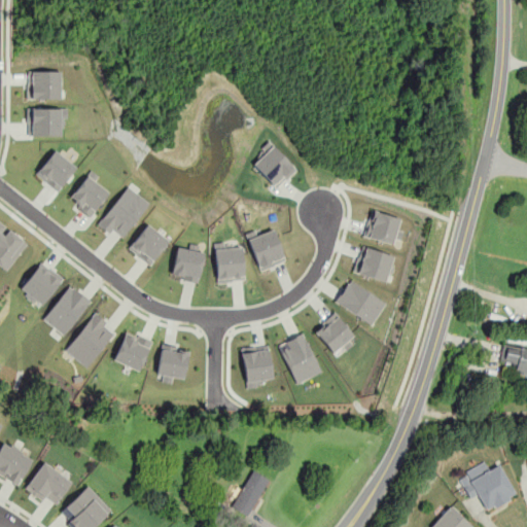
[(60,70),(26,71),(27,98),(60,98),(60,70)]
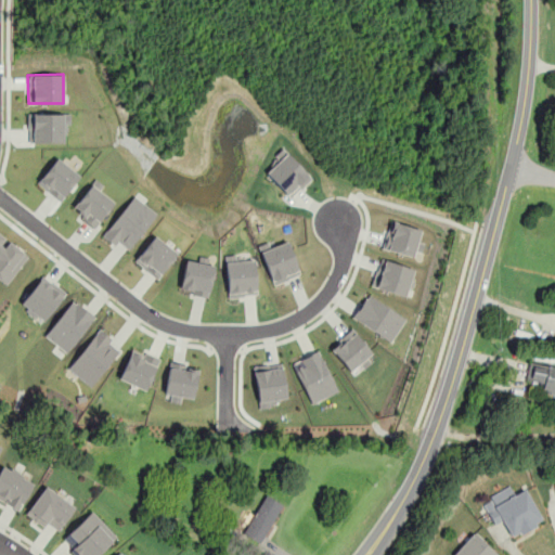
[(63,142),(63,124),(69,124),(69,113),(28,113),(27,142),(63,142)]
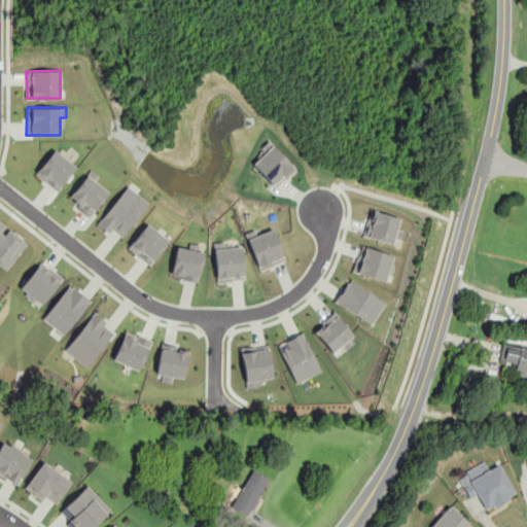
[(250,161),(275,188),(295,169),(270,142),(250,161)]
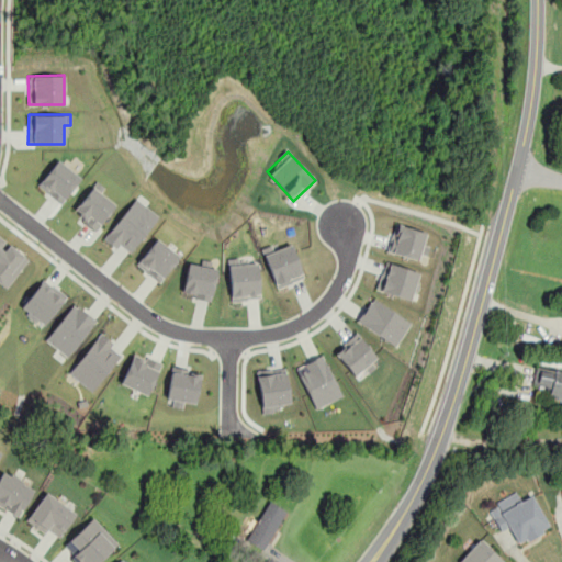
[(36,184),(59,203),(80,178),(57,159),(36,184)]
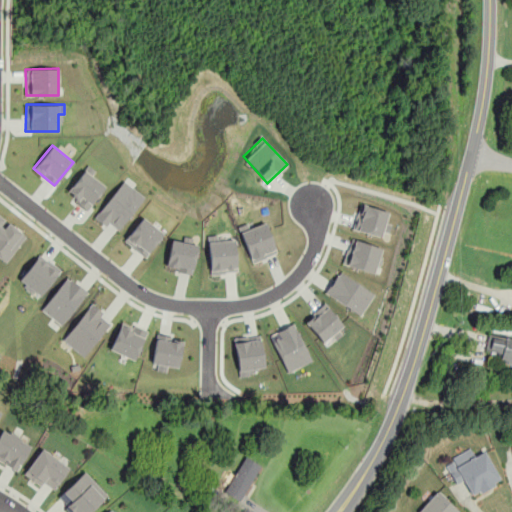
[(104,186),(83,170),(66,193),(87,209),(104,186)]
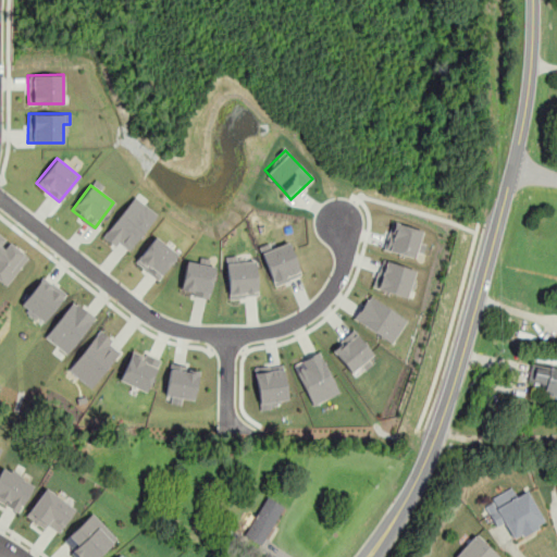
[(101,235),(115,247),(119,243),(127,250),(157,214),(134,196),(101,235)]
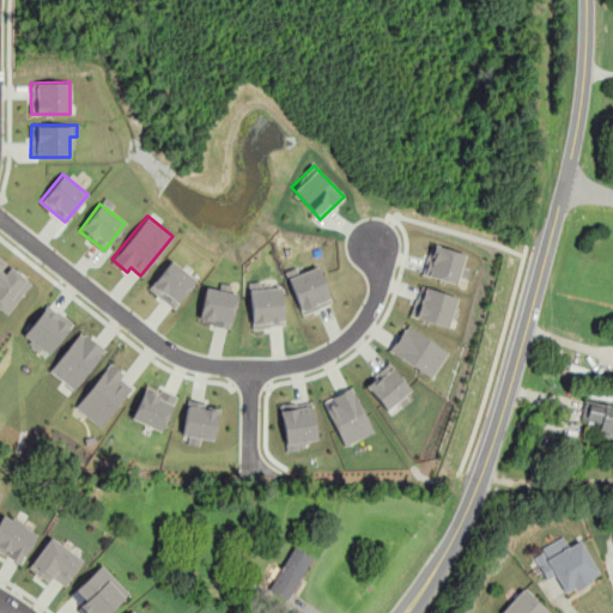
[(466,278),(468,267),(461,266),(465,252),(429,244),(423,275),(456,283),(457,277),(466,278)]
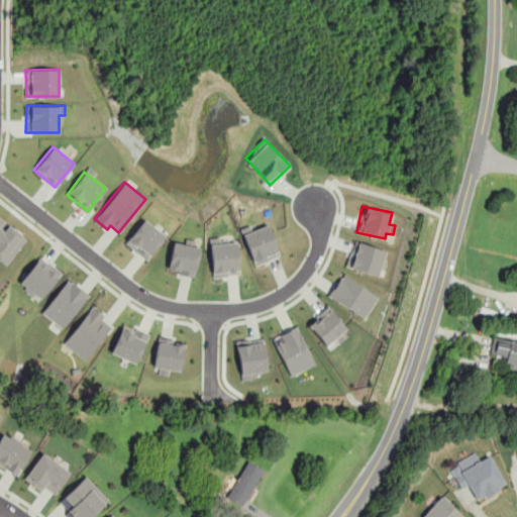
[(124,242),(145,260),(165,235),(143,219),(124,242)]
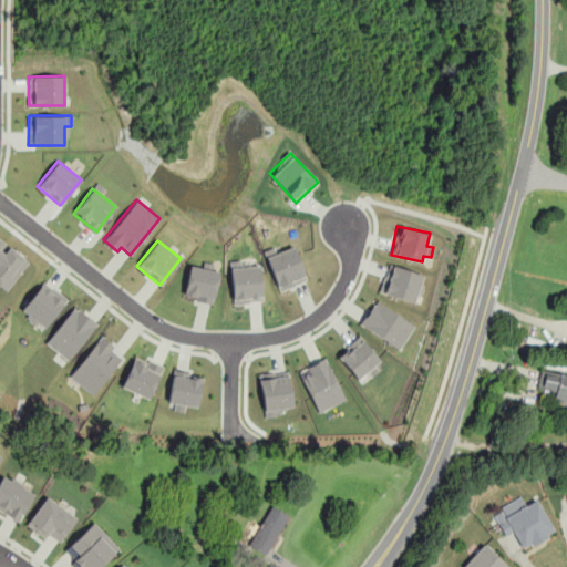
[(306,280),(294,246),(266,256),(278,290),(306,280)]
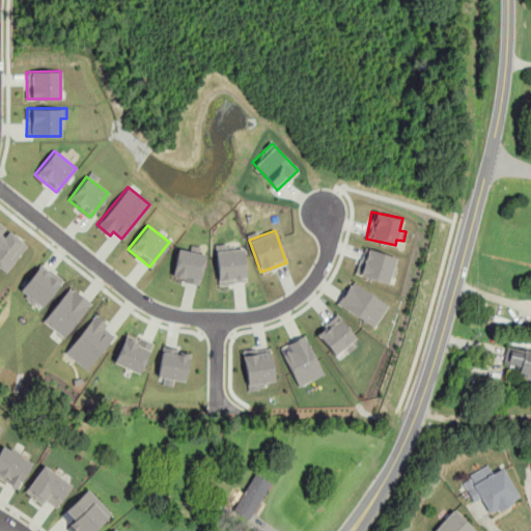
[(396,258),(364,247),(355,273),(387,284),(396,258)]
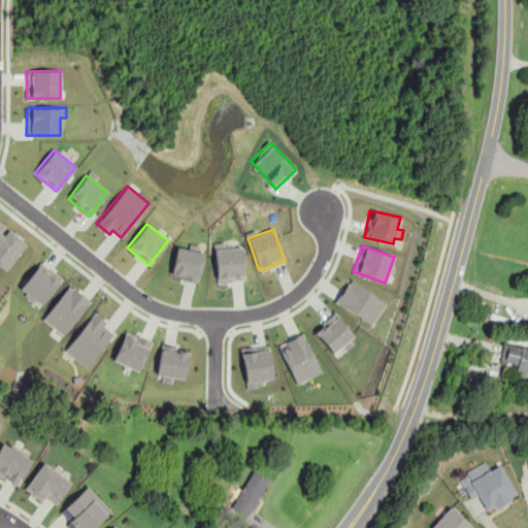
[(169,275),(197,282),(203,253),(176,246),(169,275)]
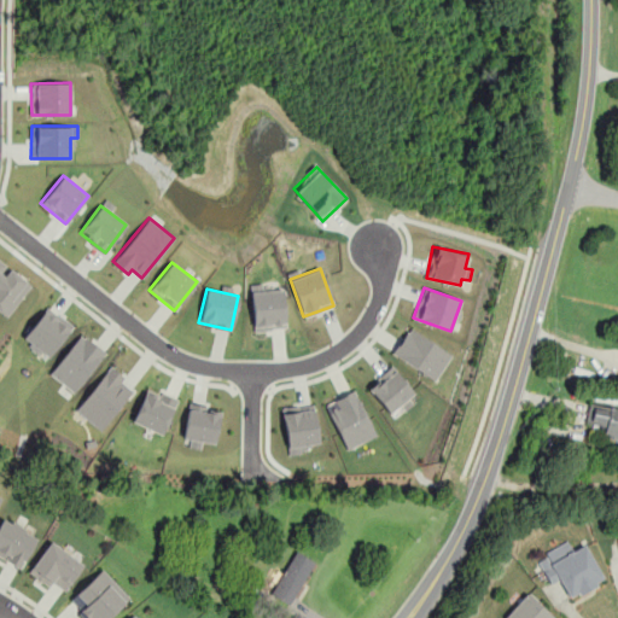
[(254,331),(284,330),(283,290),(251,291),(254,331)]
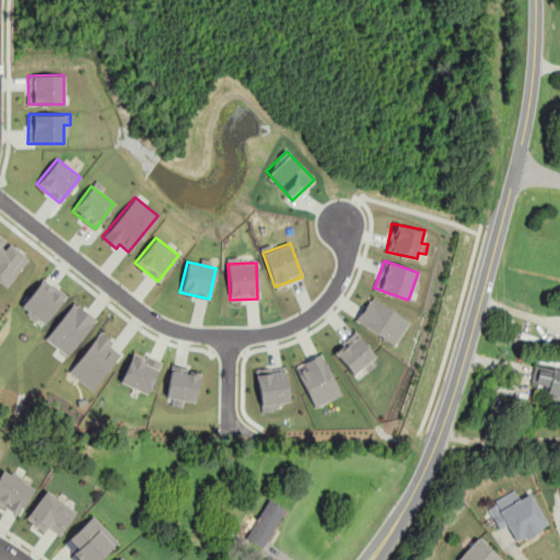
[(66,295),(43,278),(21,305),(44,324),(66,295)]
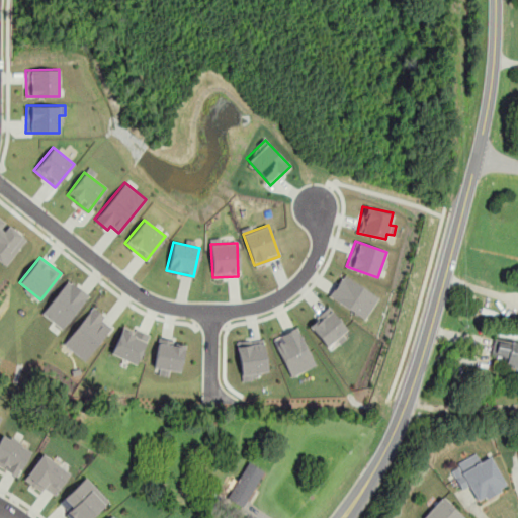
[(364,319),(378,296),(343,274),(329,295),(364,319)]
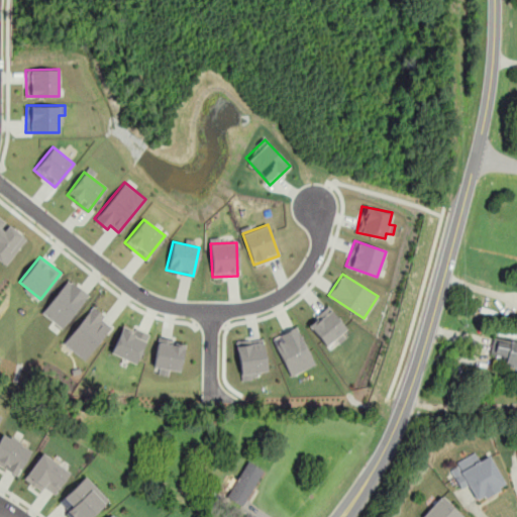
[(40,312),(61,328),(88,295),(68,279),(40,312)]
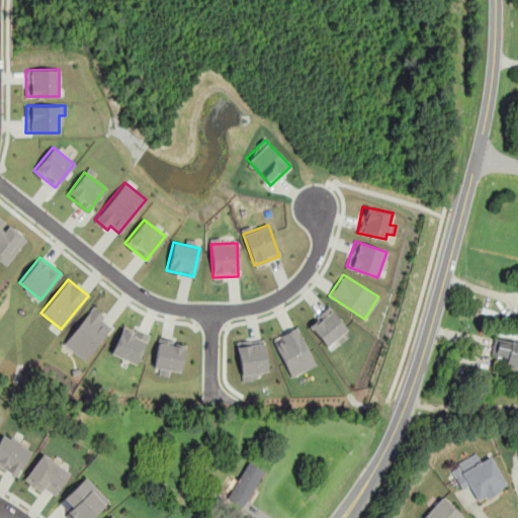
[(102,321),(105,316),(92,307),(63,344),(85,360),(110,327),(102,321)]
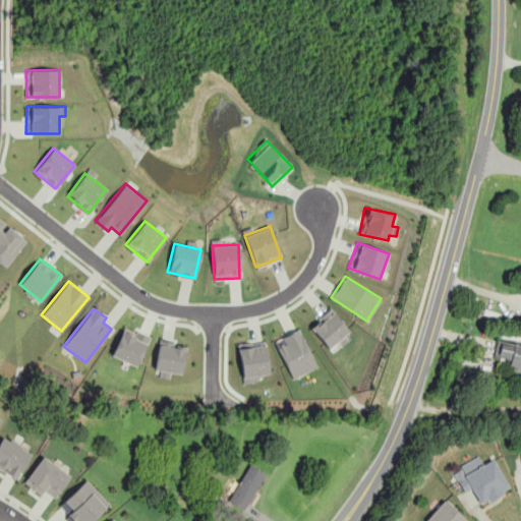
[(329,349),(337,342),(339,344),(351,334),(330,308),(309,326),(329,349)]
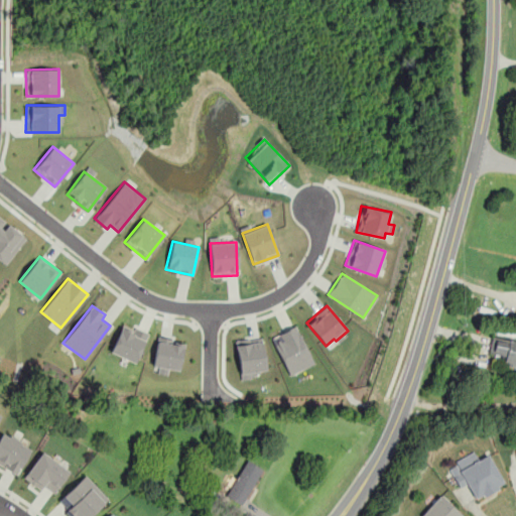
[(147,335),(122,324),(110,352),(135,363),(147,335)]
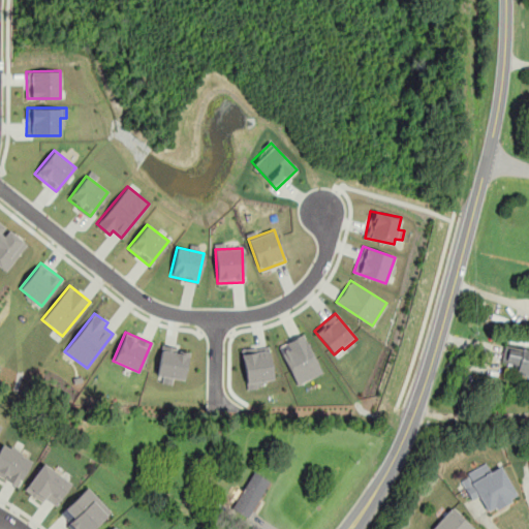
[(320,374),(304,334),(278,345),(296,384),(320,374)]
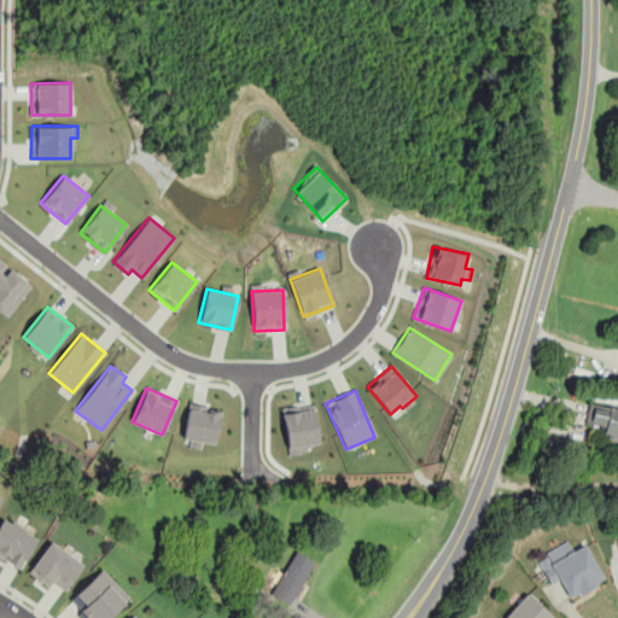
[(617,407),(589,402),(586,423),(605,426),(602,437),(617,439),(617,407)]
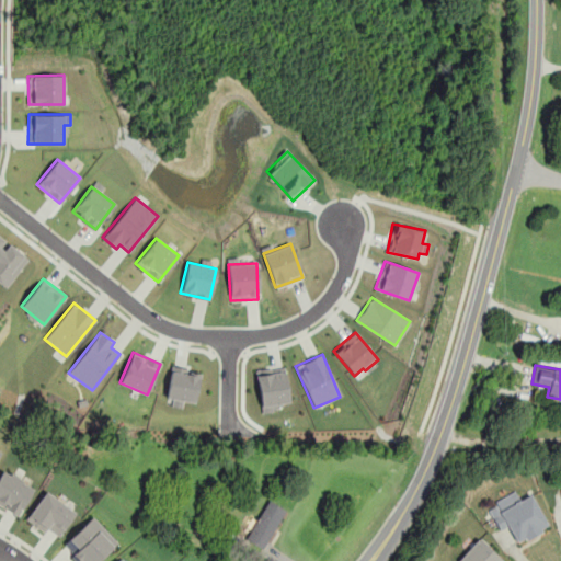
[(255,370),(261,410),(290,405),(284,366),(255,370)]
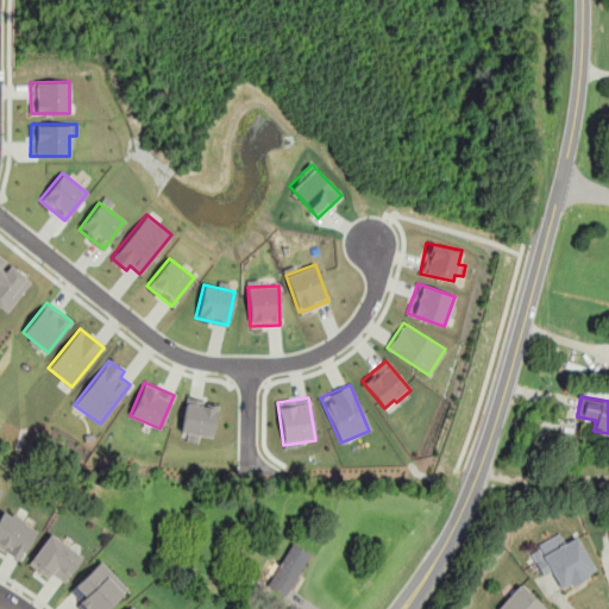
[(181,433),(212,437),(217,402),(184,399),(181,433)]
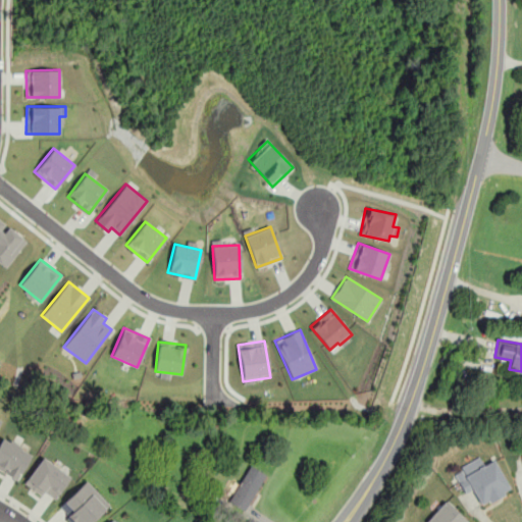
[(32,454),(2,436),(0,439),(0,470),(16,479),(32,454)]
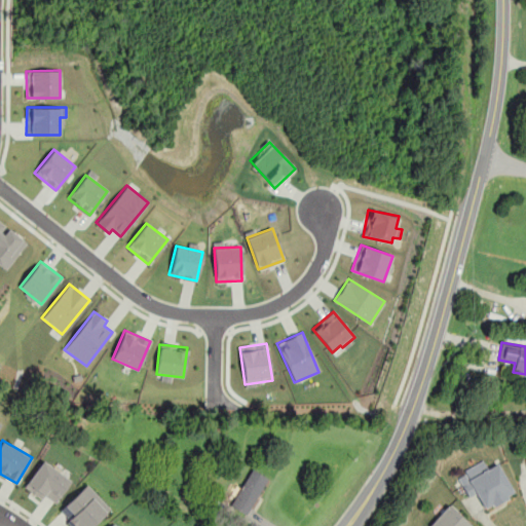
[(456,475),(468,498),(478,493),(487,510),(515,494),(497,462),(487,468),(483,459),(456,475)]
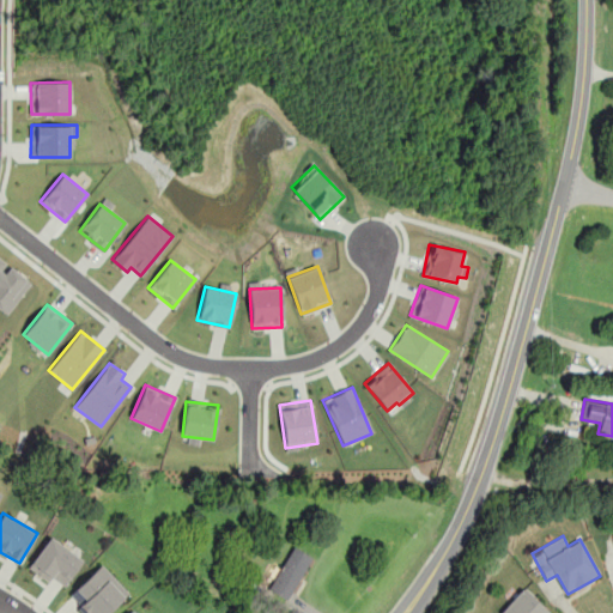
[(82,559),(49,536),(28,568),(49,582),(53,578),(64,586),(82,559)]
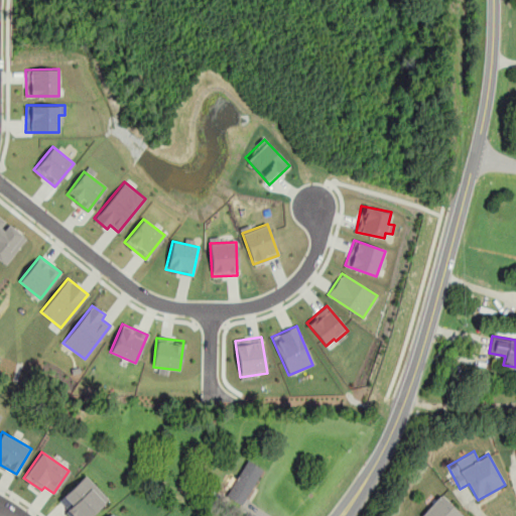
[(261,468),(245,460),(227,496),(243,504),(261,468)]
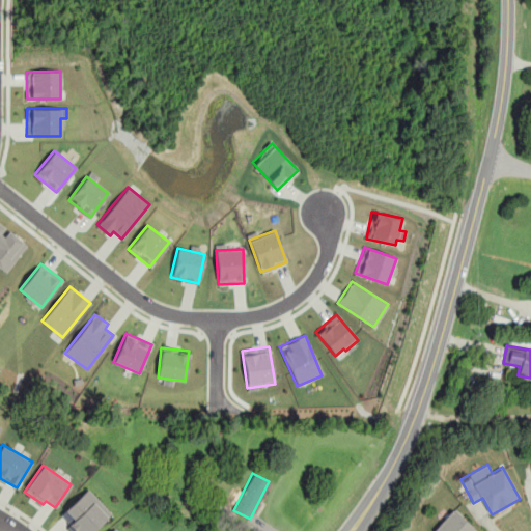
[(73,530),(91,530),(111,513),(88,488),(58,515),(73,530)]
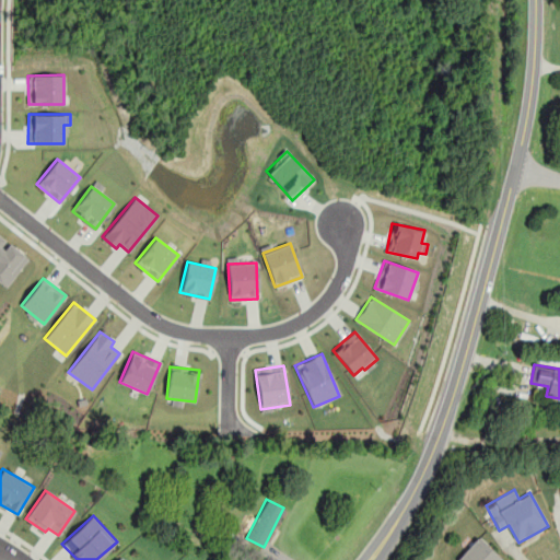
[(503,559),(479,536),(455,559),(503,559)]
